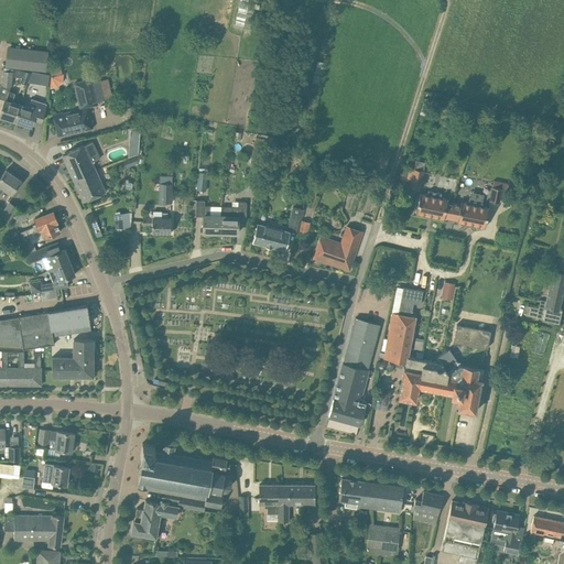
[(250,28),(256,4),(249,3),(249,0),(241,0),(241,1),(240,1),(235,26),(243,28),(243,25),(250,28)]
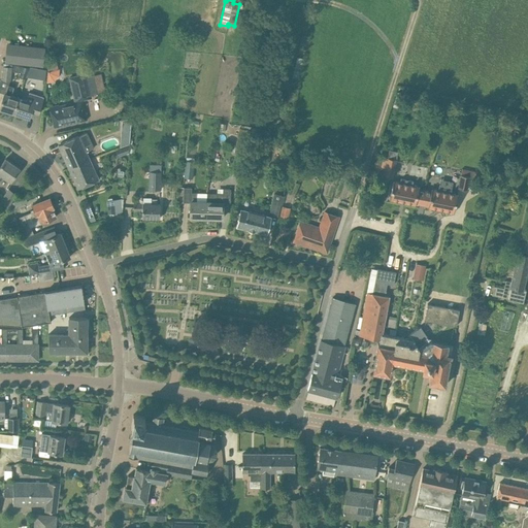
[(6,61),(43,66),(45,47),(8,43),(6,61)]
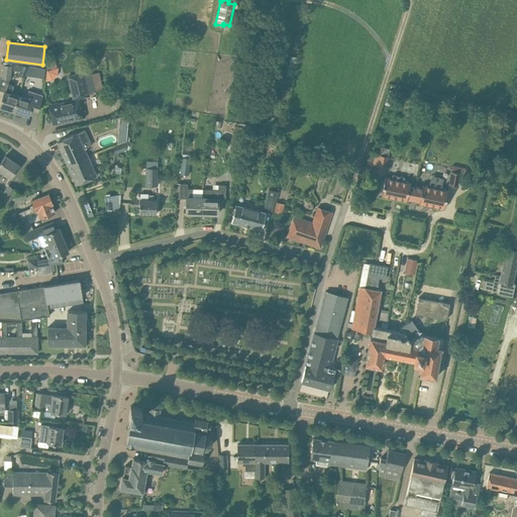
[(286,78),(293,80),(297,63),(298,58),(292,56),(290,61),(286,78)]
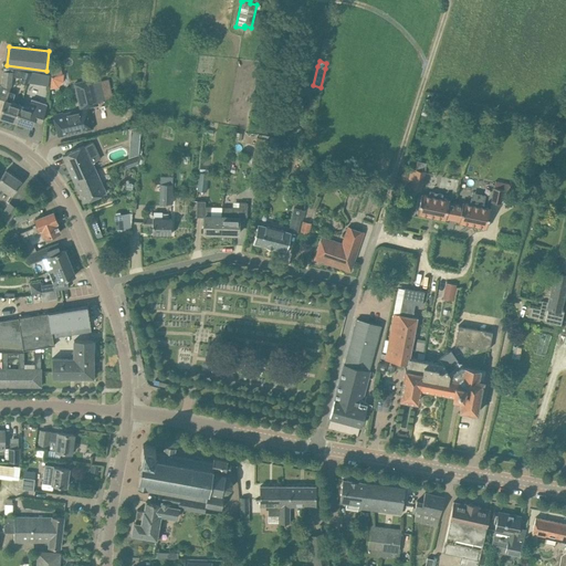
[(3,71),(1,85),(12,86),(13,76),(22,79),(21,83),(27,84),(28,82),(31,72),(23,71),(4,67),(4,71),(3,71)]
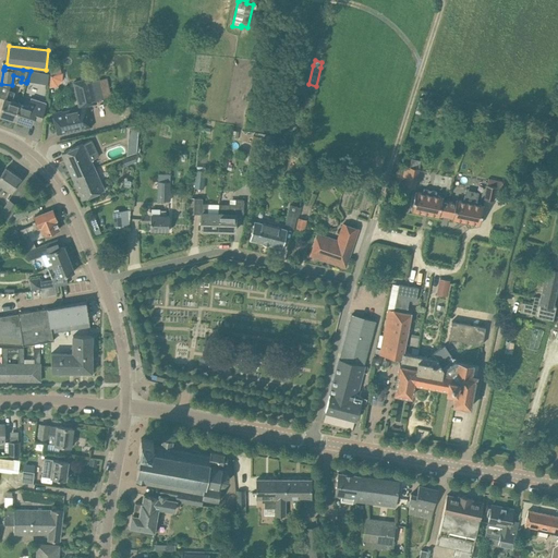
[(31,71),(27,81),(48,84),(49,74),(31,71)]
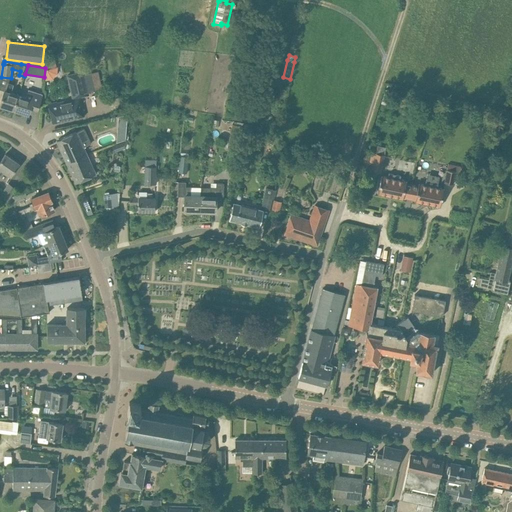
[(47,69),(46,80),(53,78),(57,74),(57,67),(47,69)]
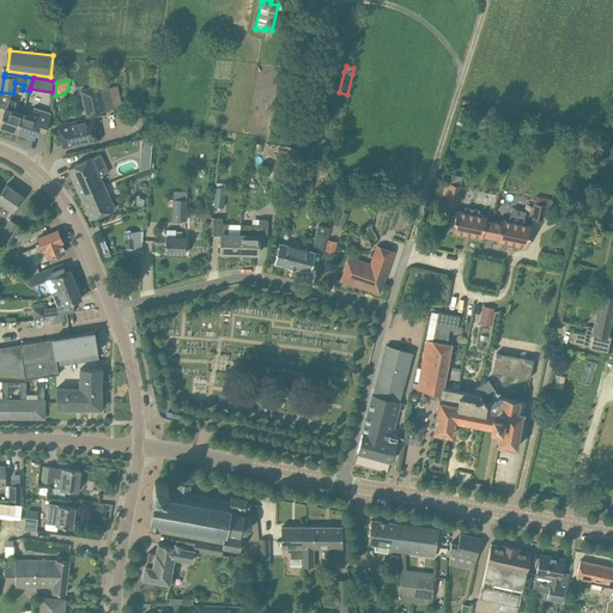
[(70,122),(58,125),(62,147),(101,139),(98,127),(96,116),(108,114),(107,110),(115,109),(109,87),(102,89),(101,85),(80,90),(86,117),(70,122)]
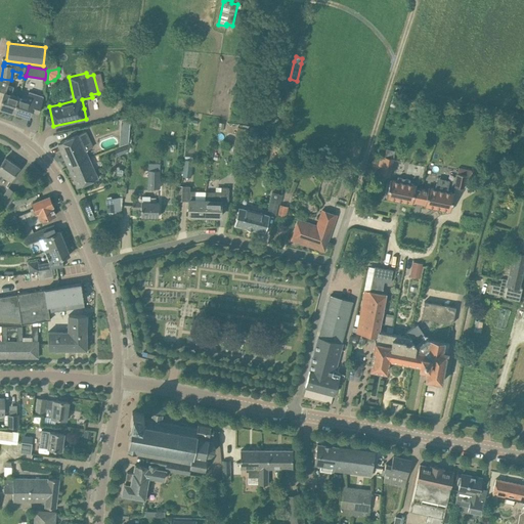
[(0,106),(0,107),(14,113),(18,97),(11,95),(14,86),(8,85),(5,93),(4,93),(0,106)]
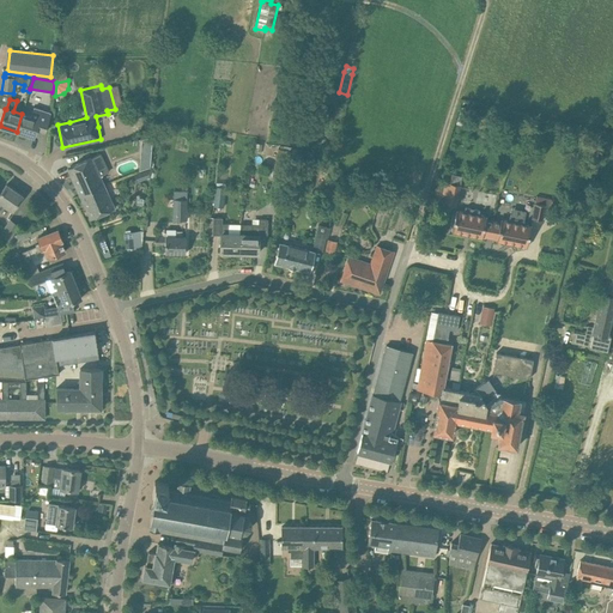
[(17,132),(34,137),(36,127),(46,131),(50,115),(50,113),(34,107),(31,116),(22,114),(17,132)]
